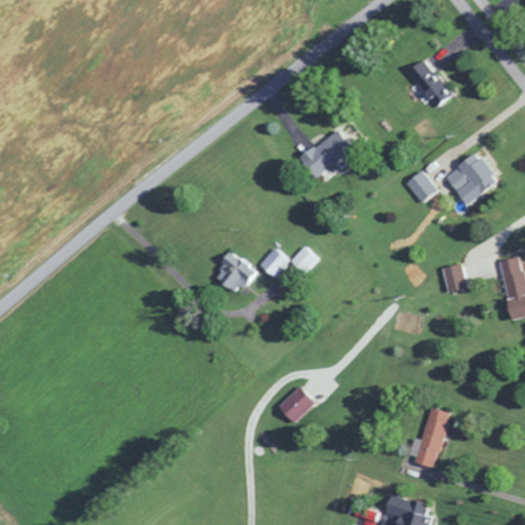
[(415,71),(431,106),(451,96),(436,62),(415,71)]
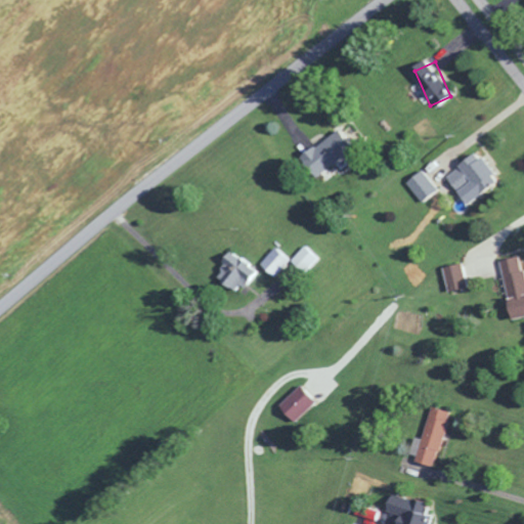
[(345,144),(342,139),(328,147),(324,140),(299,155),(312,176),(346,157),(340,147),(345,144)]
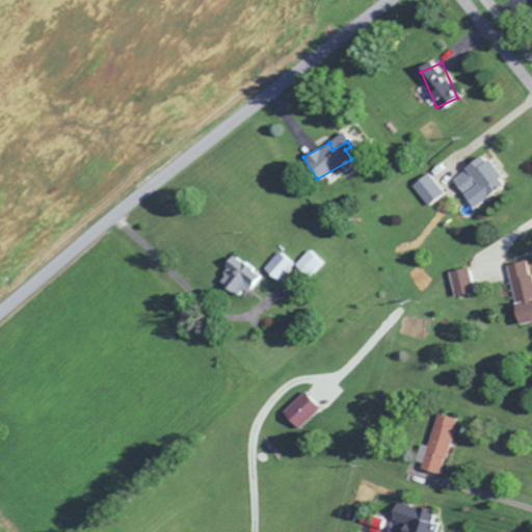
[(485,155),(451,175),(469,205),(503,185),(485,155)]
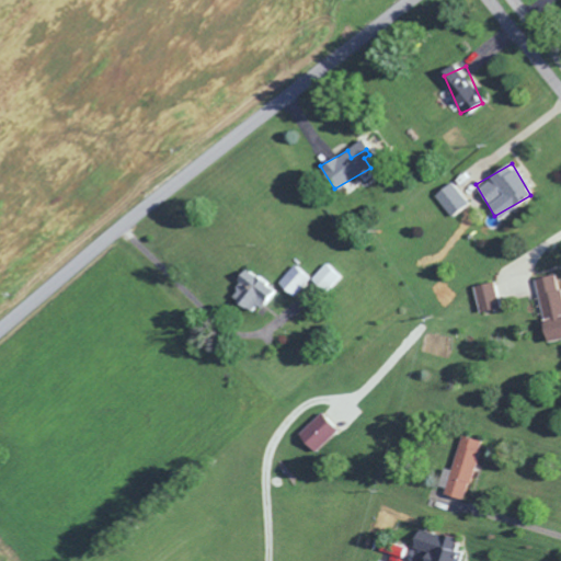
[(447,215),(467,203),(453,181),(434,192),(447,215)]
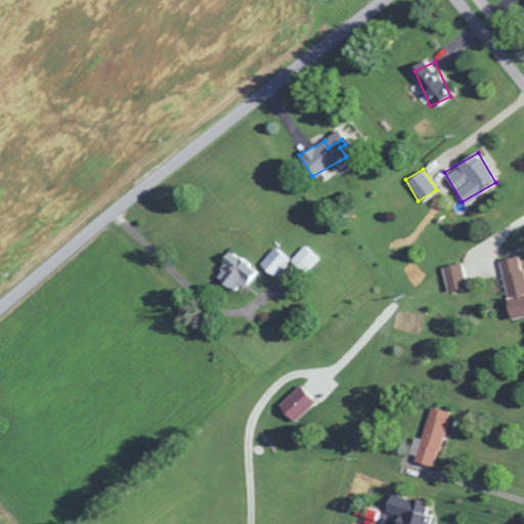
[(291,259),(276,246),(259,263),(274,278),(291,260),(305,273),(319,259),(304,246),(291,259)]
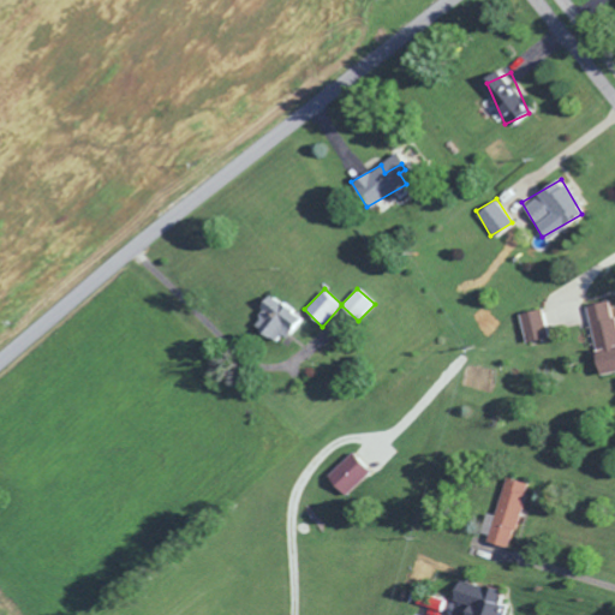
[(254,314),(266,322),(260,330),(275,342),(282,332),(291,338),(303,318),(268,293),(254,314)]
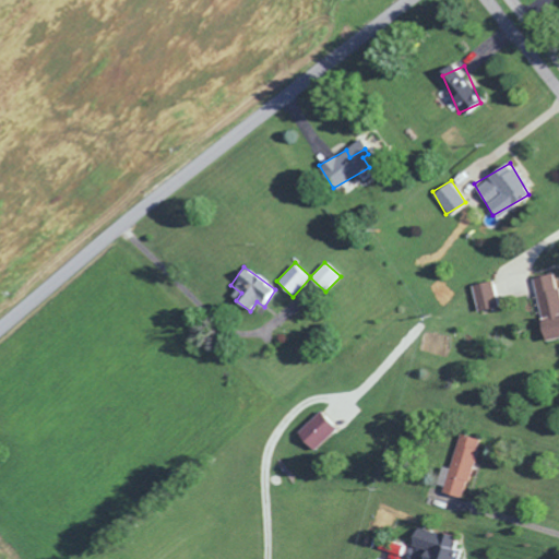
[(543,340),(558,336),(558,298),(554,272),(531,276),(543,340)]
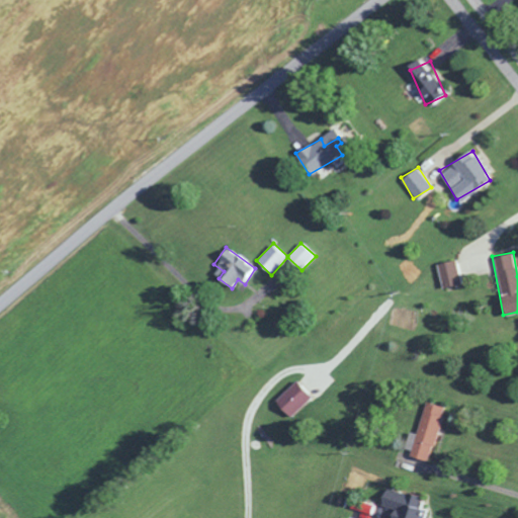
[(458,281),(456,272),(465,269),(461,255),(434,263),(441,287),(458,281)]
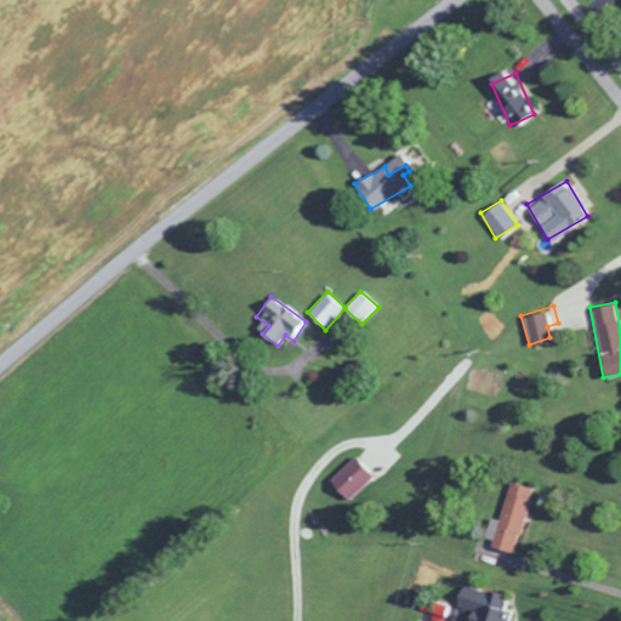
[(325,480),(345,500),(371,476),(352,455),(325,480)]
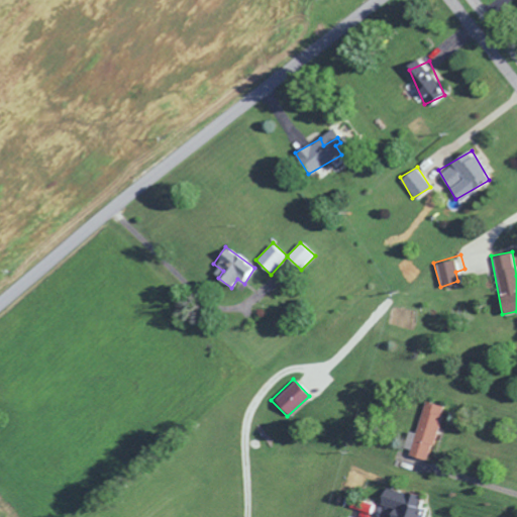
[(415,432),(407,430),(402,451),(428,458),(442,406),(423,401),(415,432)]
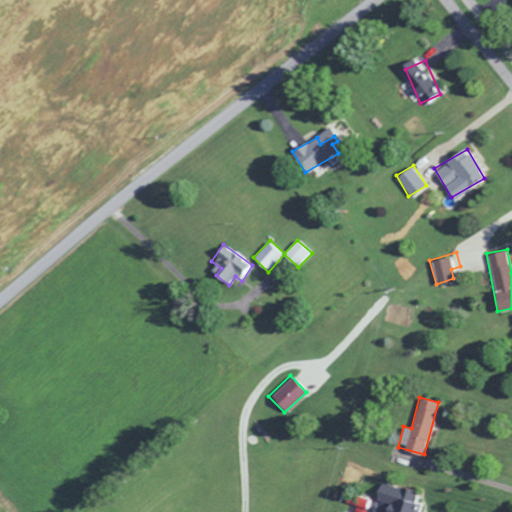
[(418,511),(421,503),(414,501),(417,492),(379,481),(374,498),(389,502),(386,511),(418,511)]
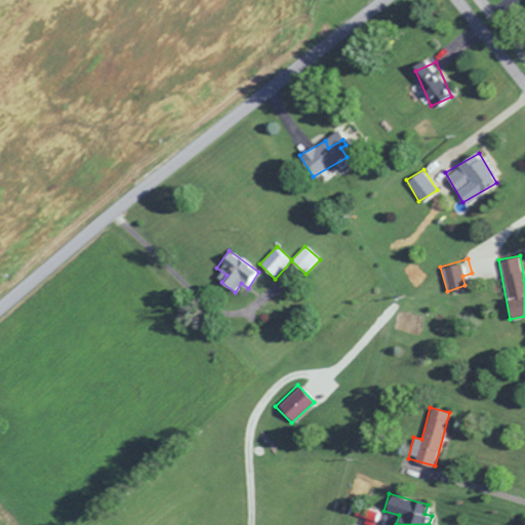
All buildings are outlined.
